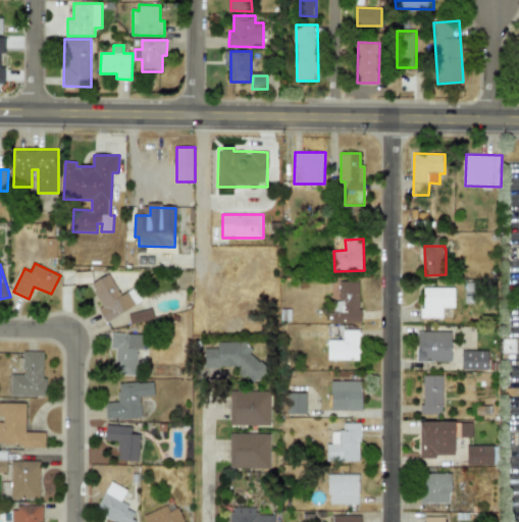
[(93,271),(65,272),(66,284),(94,283),(93,271)]
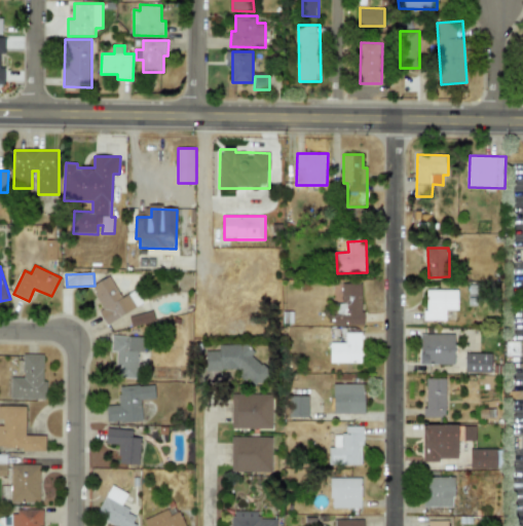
[(123,297),(110,275),(91,287),(105,308),(100,311),(108,326),(145,303),(137,290),(123,297)]
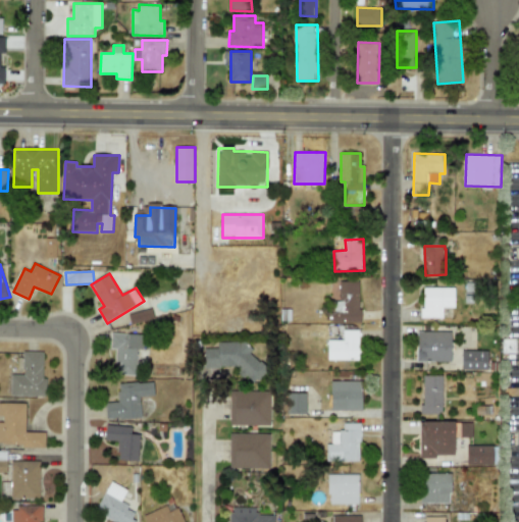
[(362,322),(361,281),(341,281),(341,302),(333,302),(334,323),(362,322)]
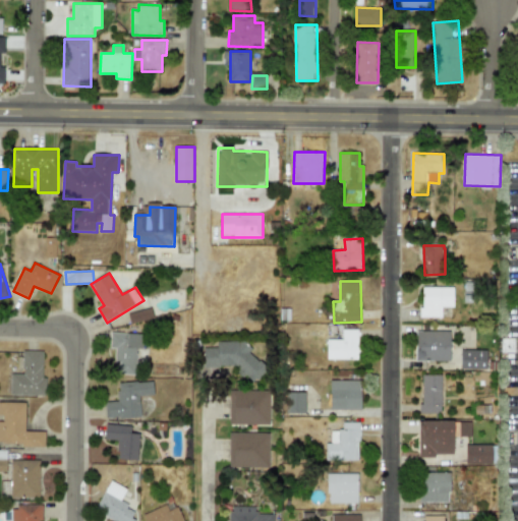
[(455,307),(455,287),(423,287),(422,317),(443,317),(444,307),(455,307)]
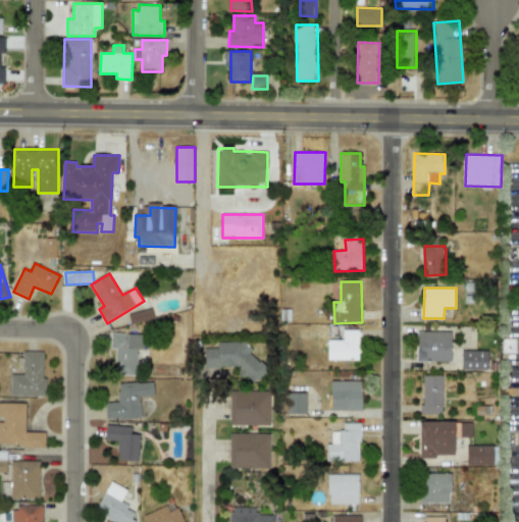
[(134,325),(156,318),(152,308),(130,315),(134,325)]
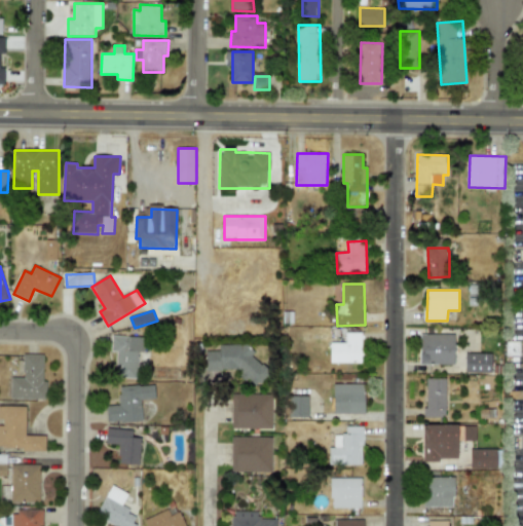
[(363,363),(363,333),(347,333),(347,343),(331,343),(332,363),(363,363)]
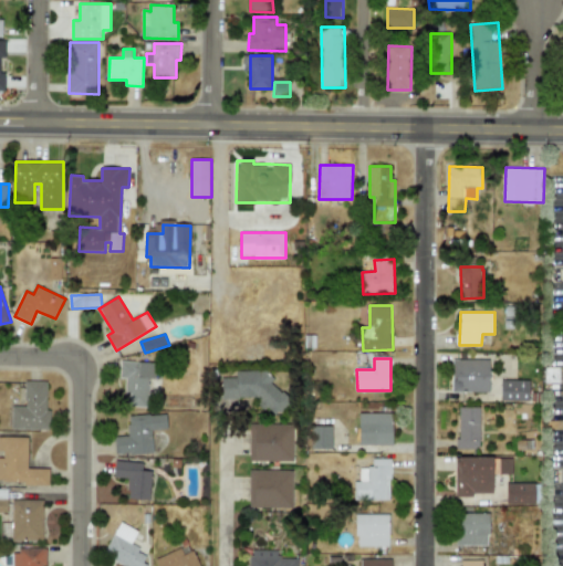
[(491,360),(455,359),(454,391),(490,392),(491,360)]
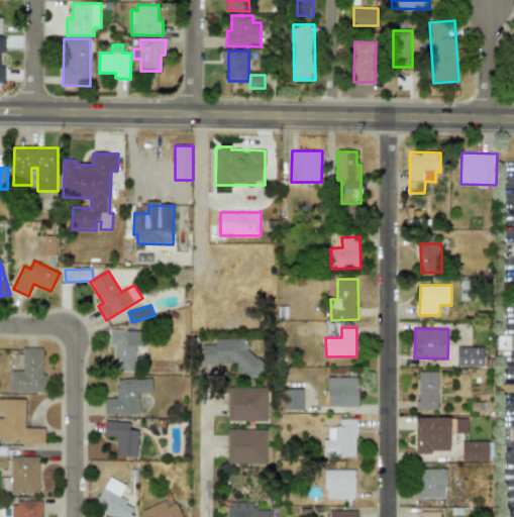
[(137,346),(142,346),(143,331),(111,330),(111,345),(116,345),(115,371),(136,372),(137,346)]
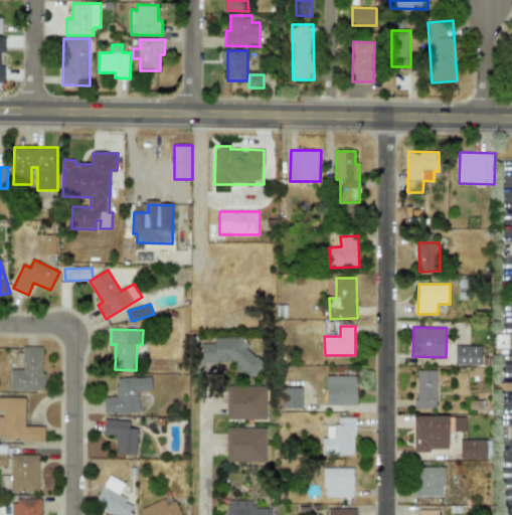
[(510,334),(497,334),(497,349),(510,349),(510,334)]
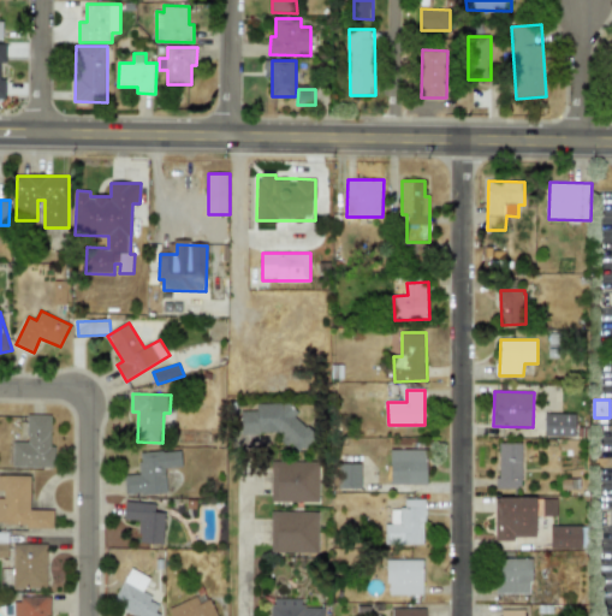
[(242,412),(243,433),(284,433),(285,445),(314,445),(314,422),(296,422),(295,403),(259,403),(259,410),(242,412)]
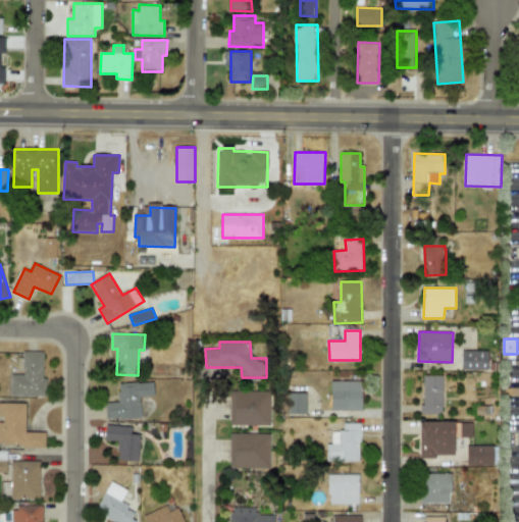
[(488,351),(463,350),(463,369),(488,370),(488,351)]
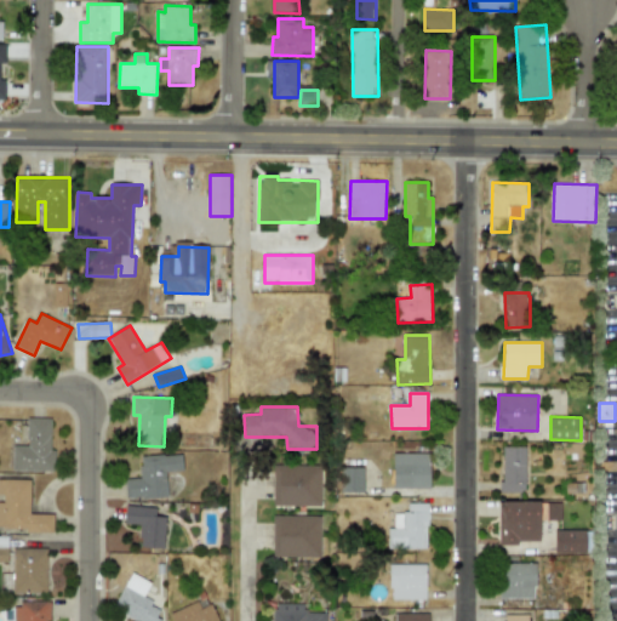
[(55,419),(29,419),(29,445),(15,445),(15,471),(53,472),(55,419)]
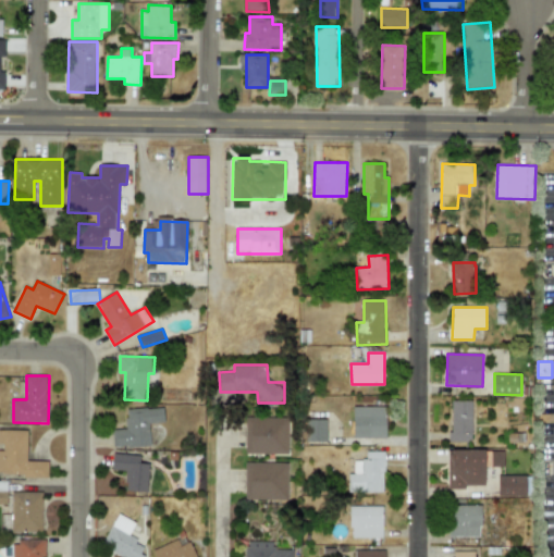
[(475,401),(452,401),(451,442),(474,442),(475,401)]
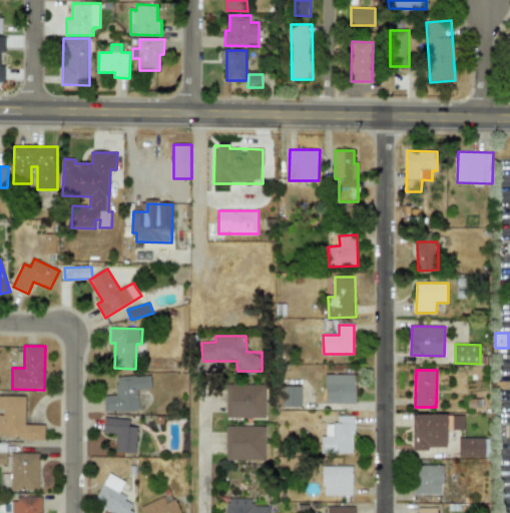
[(326,375),(327,403),(357,403),(357,374),(326,375)]
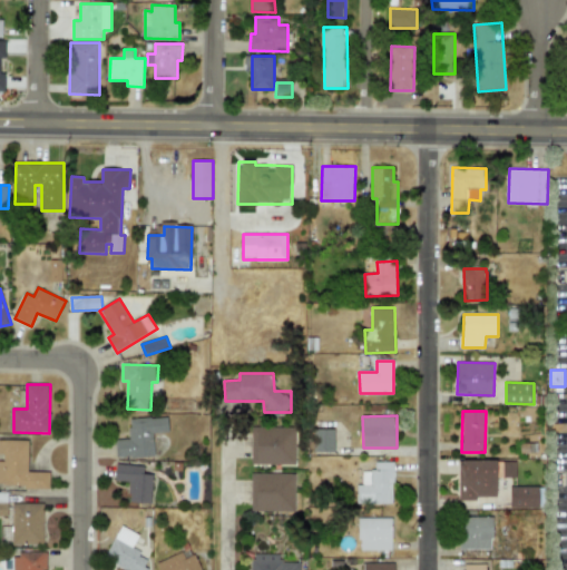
[(155,457),(155,433),(169,432),(169,418),(130,419),(132,439),(117,439),(118,458),(155,457)]
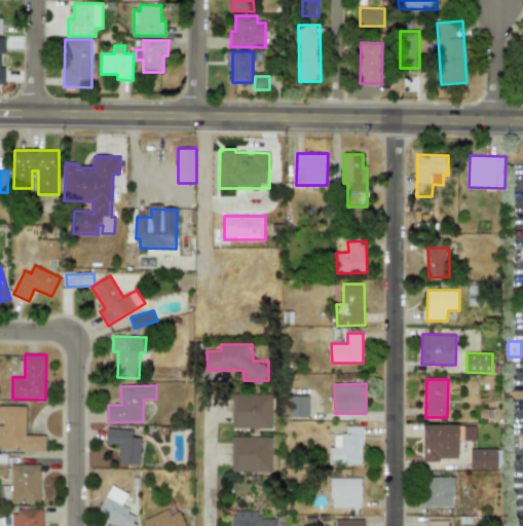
[(273,429),(274,395),(234,393),(233,428),(273,429)]
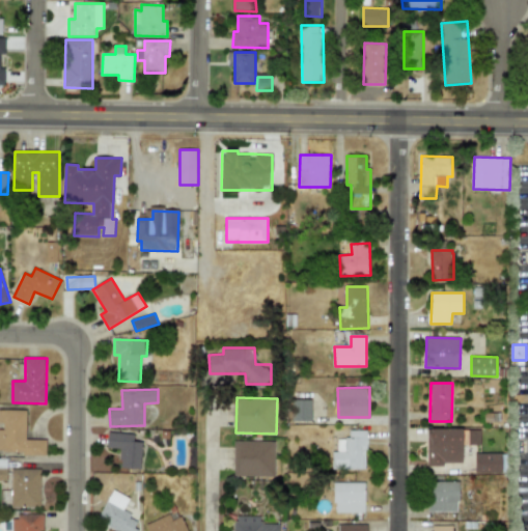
[(313,421),(313,399),(295,399),(295,421),(313,421)]
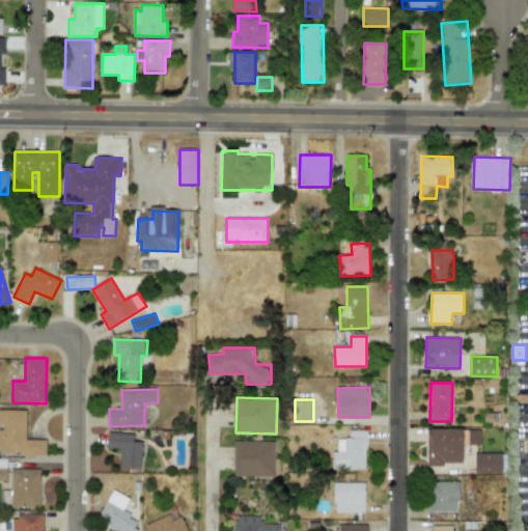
[(0,453),(48,454),(48,439),(27,439),(27,410),(0,409),(0,453)]
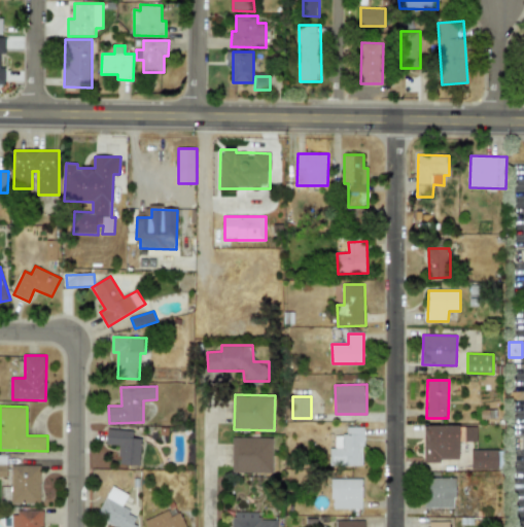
[(425,425),(425,461),(460,461),(460,442),(466,442),(466,425),(425,425)]
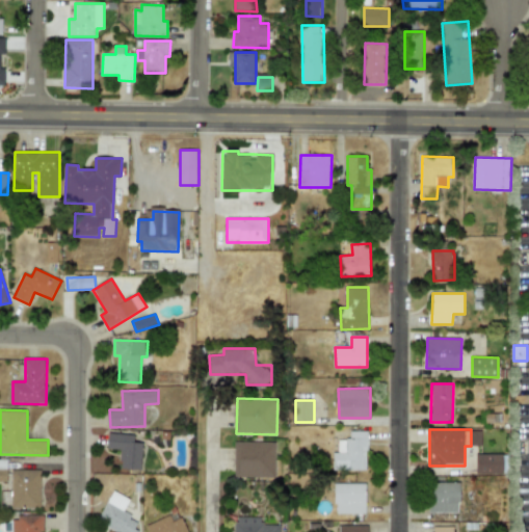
[(335,471),(369,470),(369,431),(350,431),(350,440),(339,440),(340,452),(334,452),(335,471)]
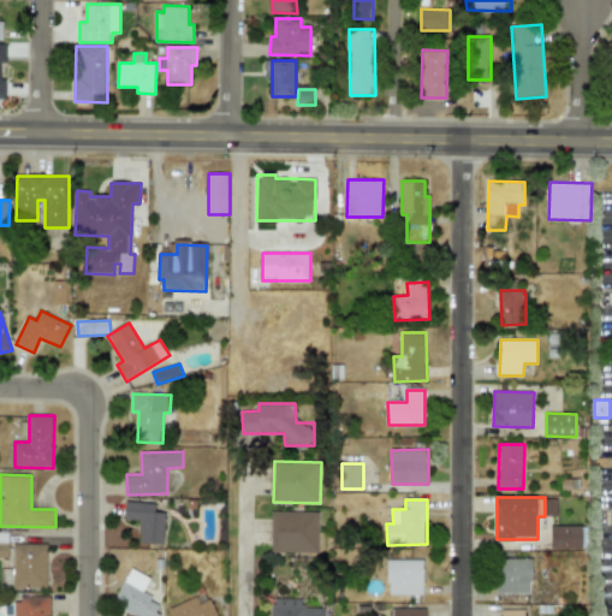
[(165,544),(166,511),(156,511),(156,503),(126,502),(125,520),(141,521),(141,543),(165,544)]
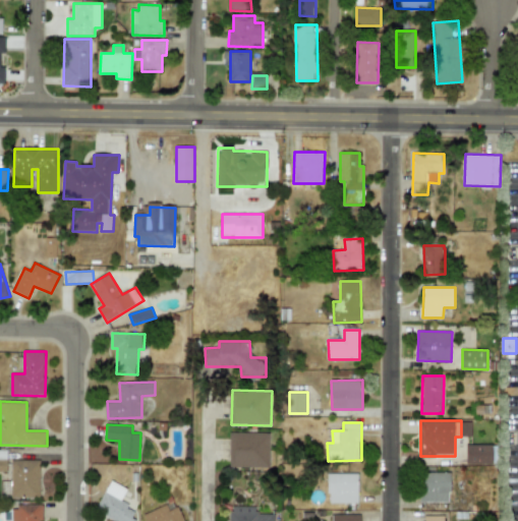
[(230,467),(271,467),(271,433),(231,432),(230,467)]
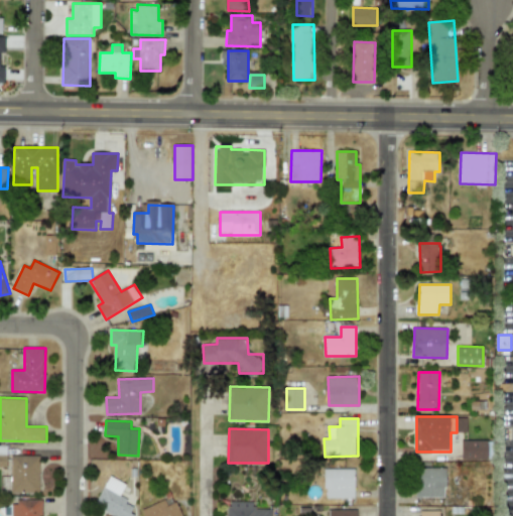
[(463,460),(491,461),(491,440),(463,439),(463,460)]
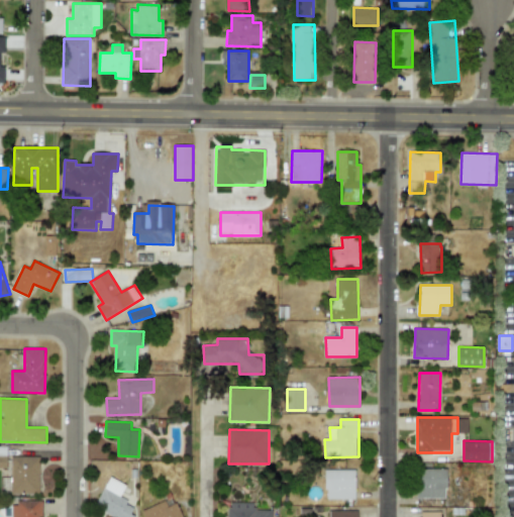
[(8,446),(0,445),(0,469),(8,469),(8,446)]
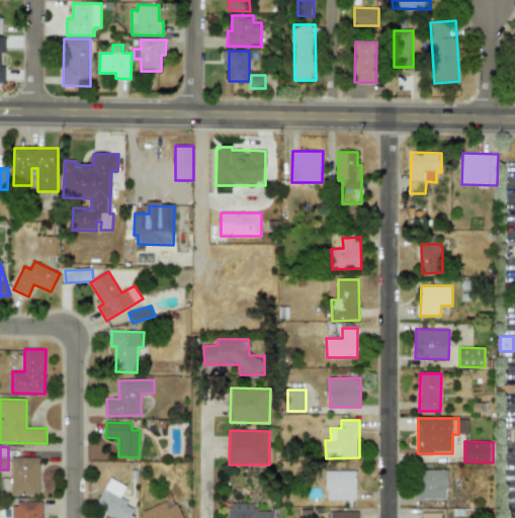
[(40,457),(12,457),(13,496),(41,495),(40,457)]
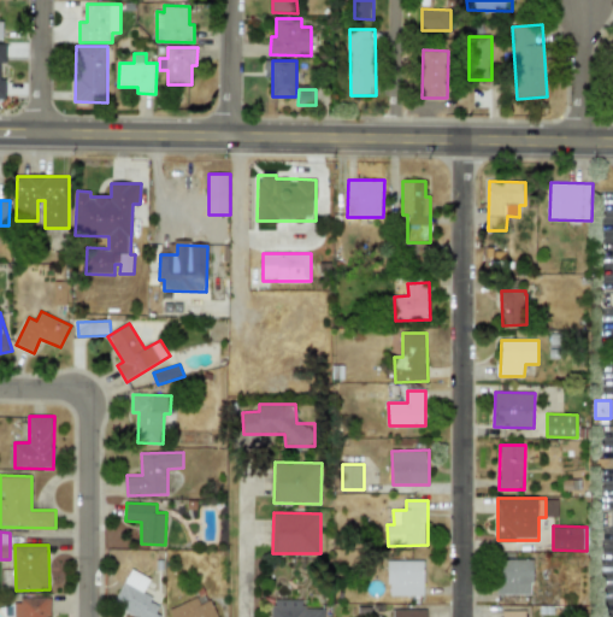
[(535,559),(500,559),(500,594),(534,595),(535,559)]
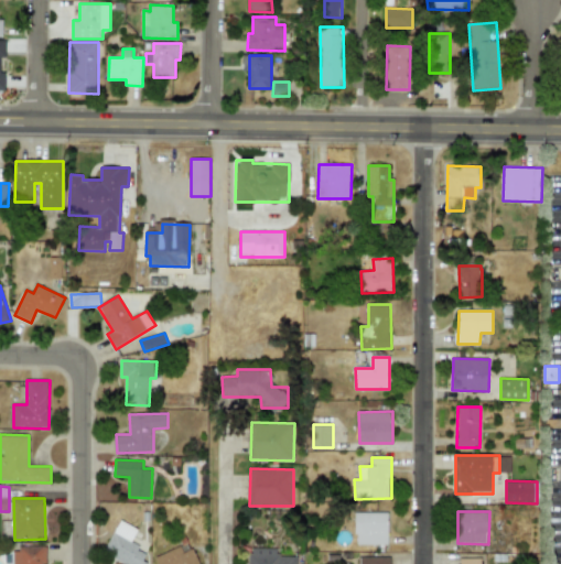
[(389,545),(389,512),(356,512),(356,544),(389,545)]
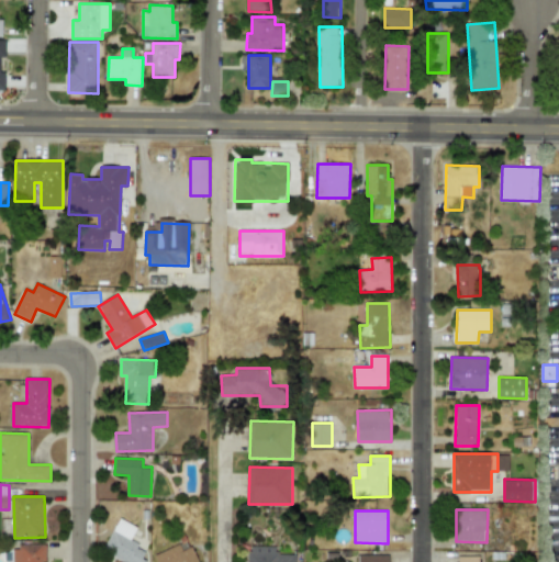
[(131,541),(138,527),(121,518),(104,551),(124,561),(145,561),(151,552),(131,541)]
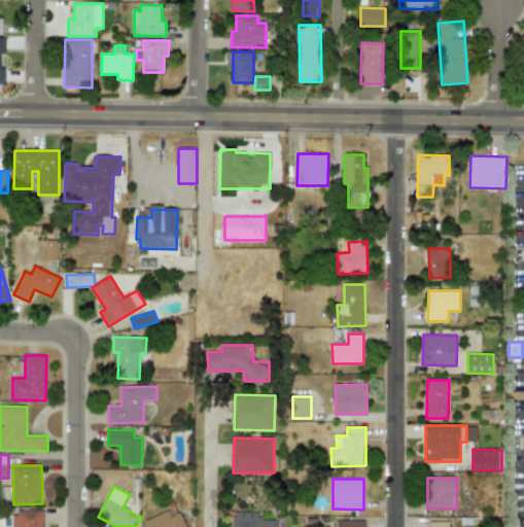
[(146,521),(148,526),(187,526),(177,505),(146,521)]
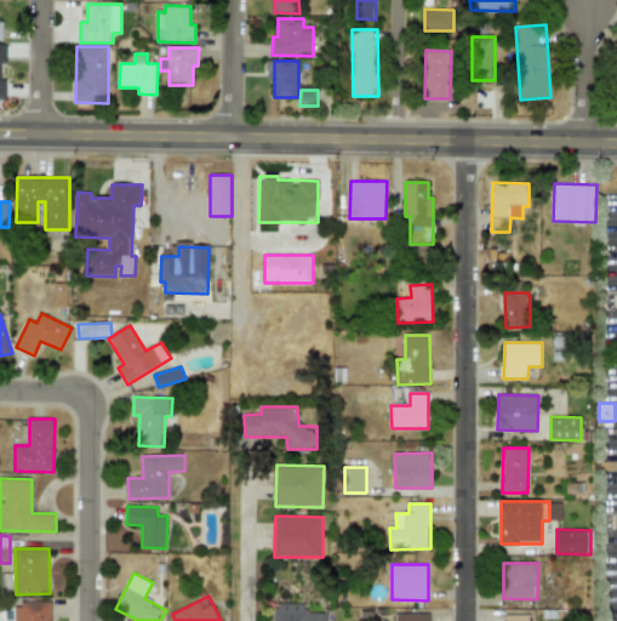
[(50,620),(51,603),(16,602),(15,620),(50,620)]
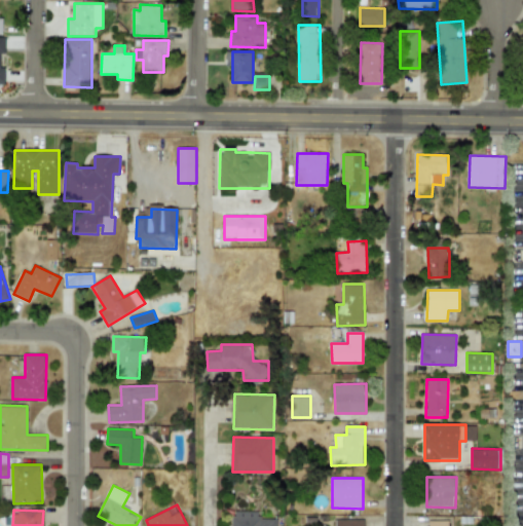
[(232,525),(278,525),(278,519),(260,518),(260,512),(233,511),(232,525)]
